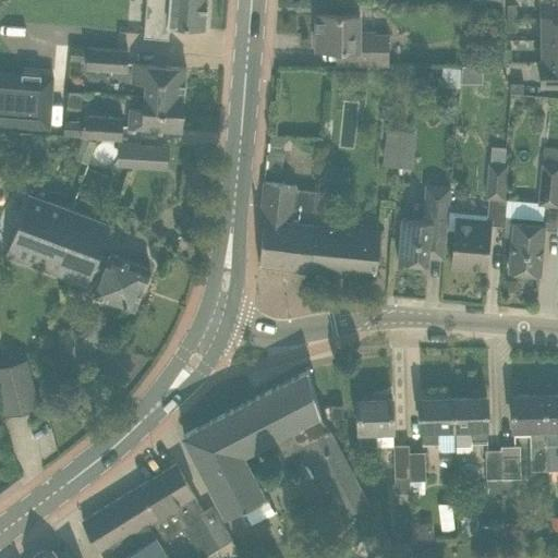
[(145,0),(143,36),(168,38),(169,25),(205,28),(206,0),(145,0)]
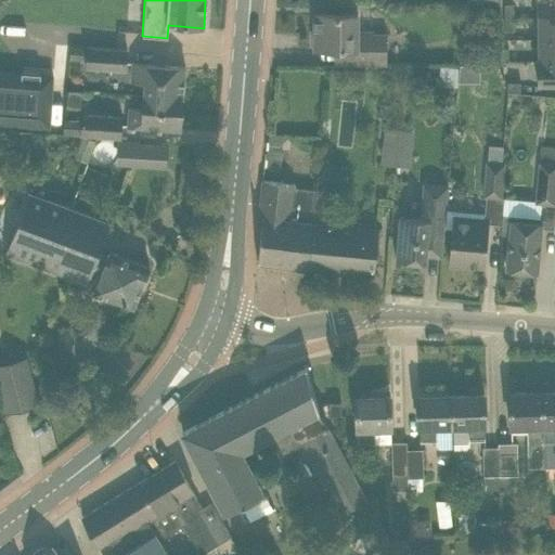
[(554,16),(554,0),(537,0),(538,16),(554,16)]
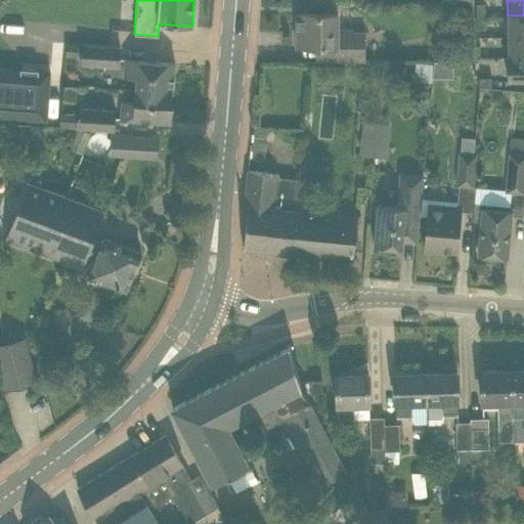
[(484,16),(484,4),(476,4),(476,16),(484,16)]
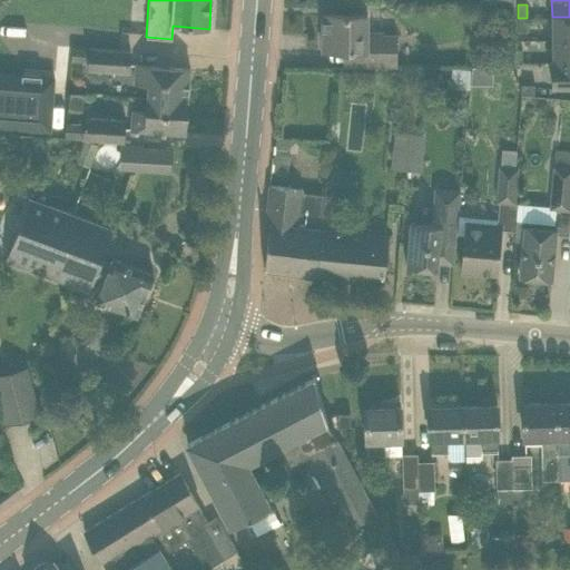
[(353,66),(375,66),(396,66),(397,33),(383,33),(383,30),(369,30),(369,15),(323,13),(322,50),(353,50),(353,66)]
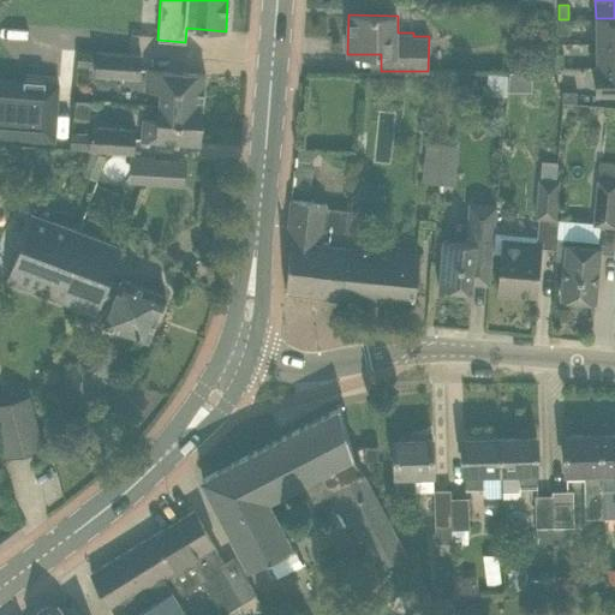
[(614,41),(614,18),(596,18),(596,42),(614,41)]
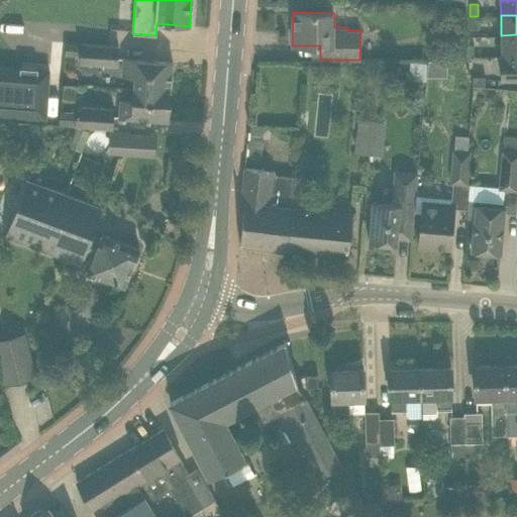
[(478,28),(478,16),(470,16),(470,28),(478,28)]
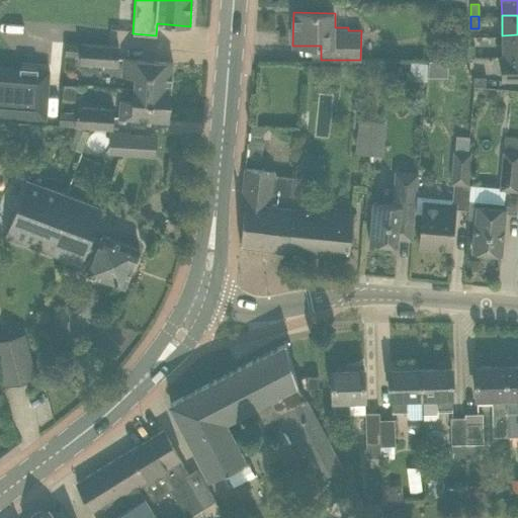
[(517,34),(502,35),(502,56),(501,56),(501,57),(517,56),(517,34)]
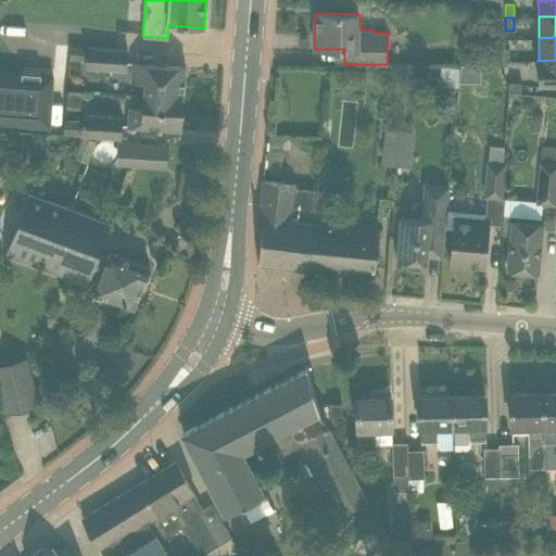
[(85,60),(84,68),(126,72),(127,49),(70,45),(68,59),(85,60)]
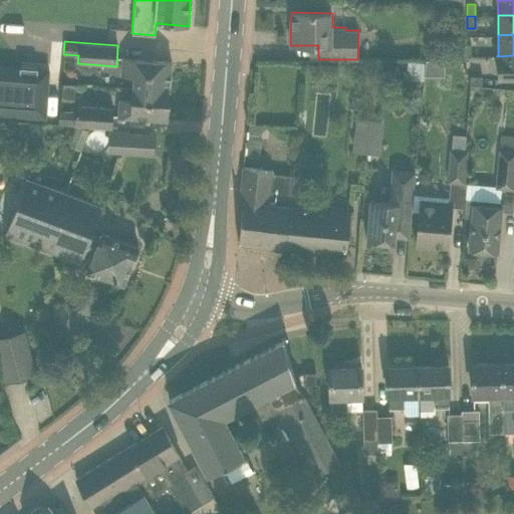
[(471,56),(471,44),(462,44),(463,56),(471,56)]
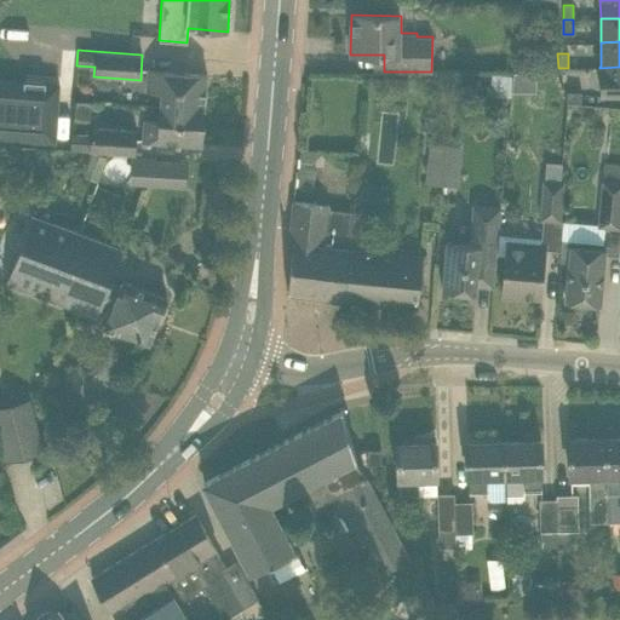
[(619,92),(619,67),(600,68),(600,93),(619,92)]
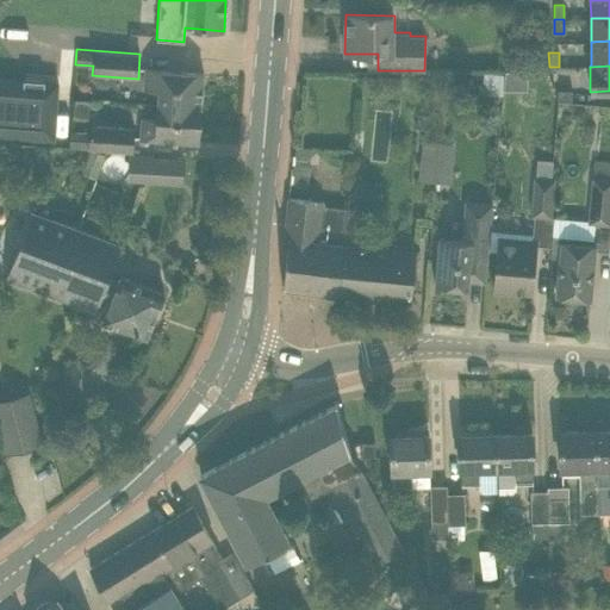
[(157,91),(156,104),(200,107),(203,73),(143,69),(142,89),(157,91)]
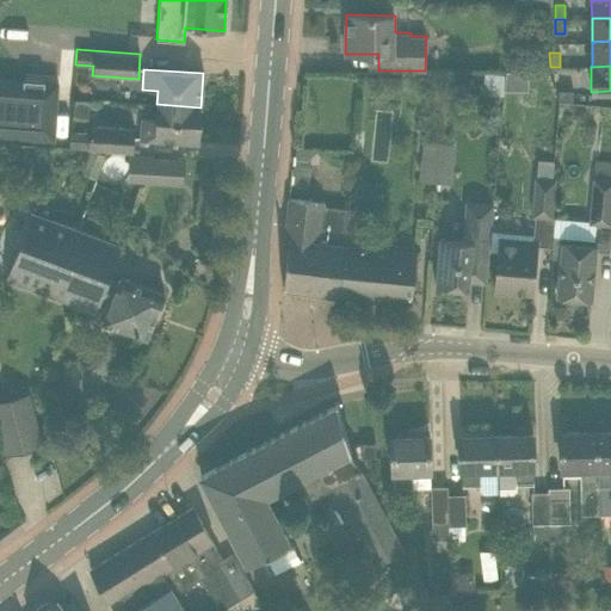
[(60,81),(0,76),(0,135),(56,139),(60,81)]
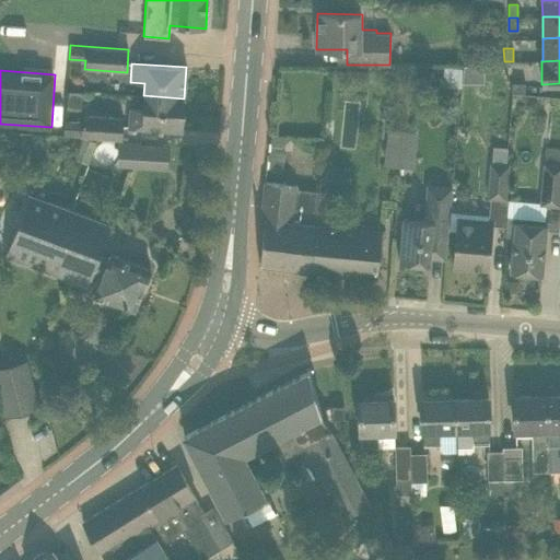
[(525,92),(525,83),(512,82),(511,92),(525,92)]
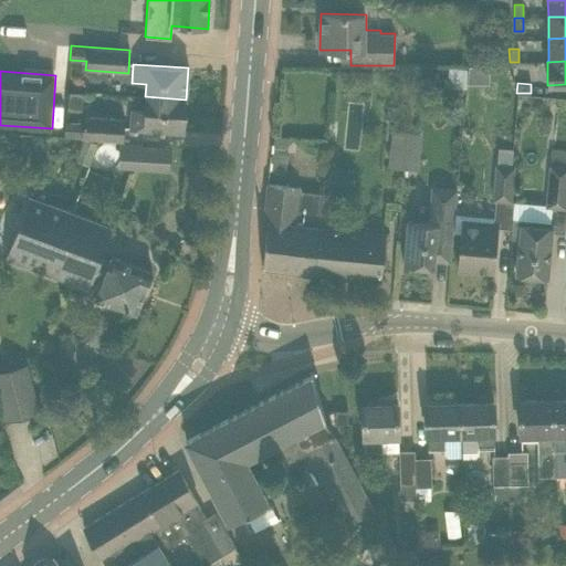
[(186,100),(145,96),(144,109),(129,108),(128,127),(184,132),(186,100)]
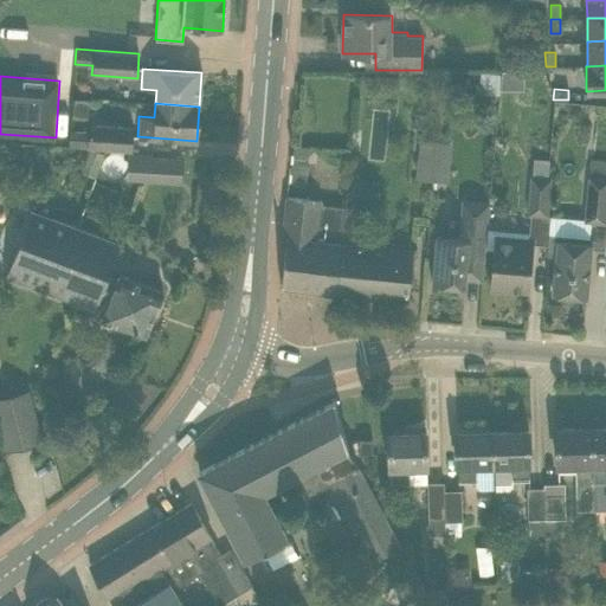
[(69,146),(131,150),(134,127),(89,124),(89,130),(70,129),(69,146)]
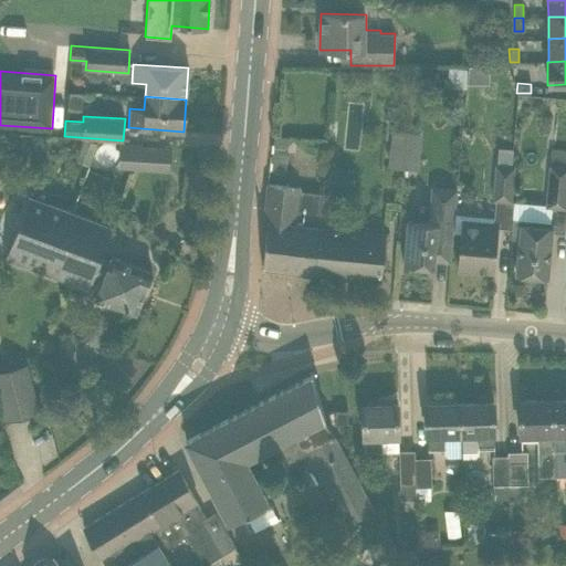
[(387,167),(404,168),(406,132),(391,130),(387,167)]
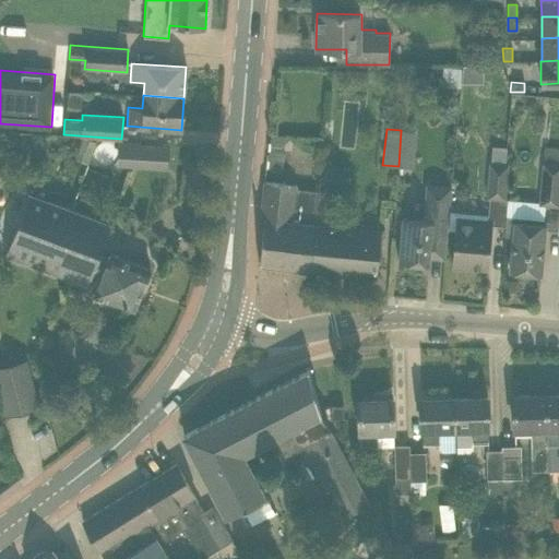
[(401,130),(399,166),(413,168),(416,131),(401,130)]
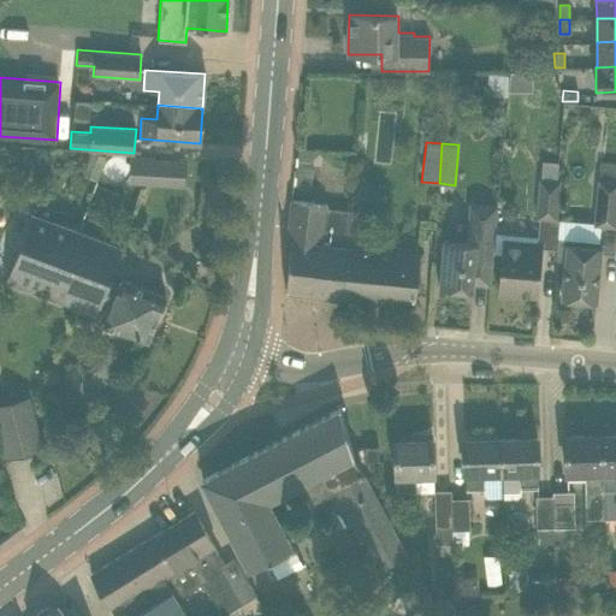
[(592,225),(615,227),(615,226),(615,179),(597,178),(592,225)]
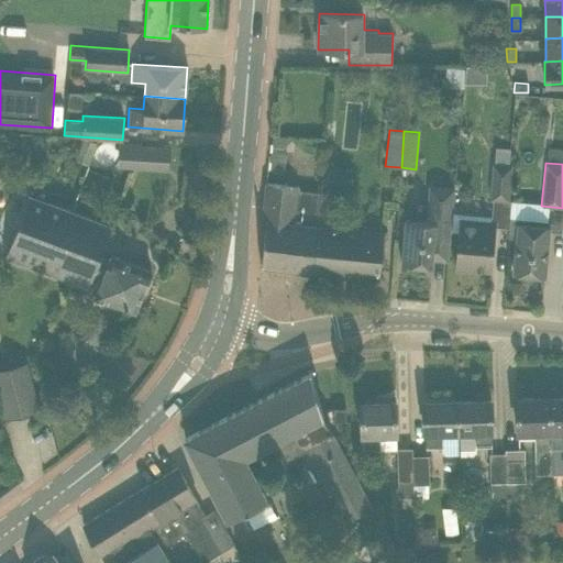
[(490,199),(508,200),(511,165),(494,164),(490,199)]
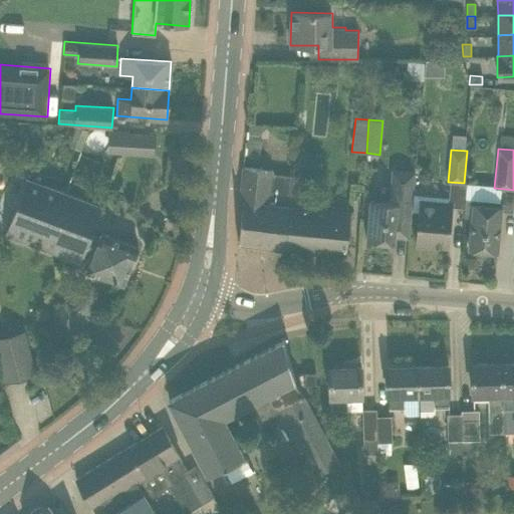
[(319,168),(320,153),(301,152),(300,166),(319,168)]
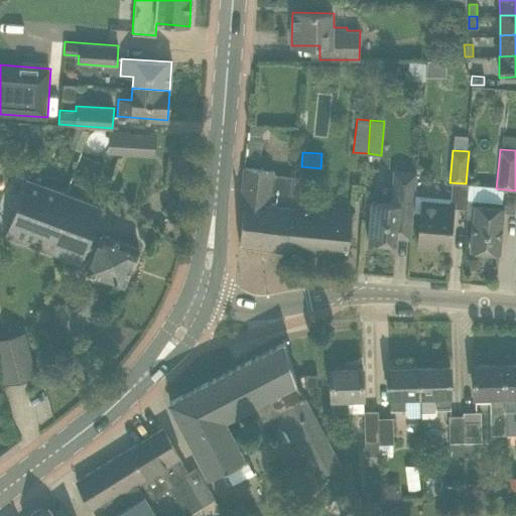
[(240,244),(285,249),(289,205),(290,206),(294,176),(273,173),(273,170),(244,167),(240,202),(244,203),(240,244)]
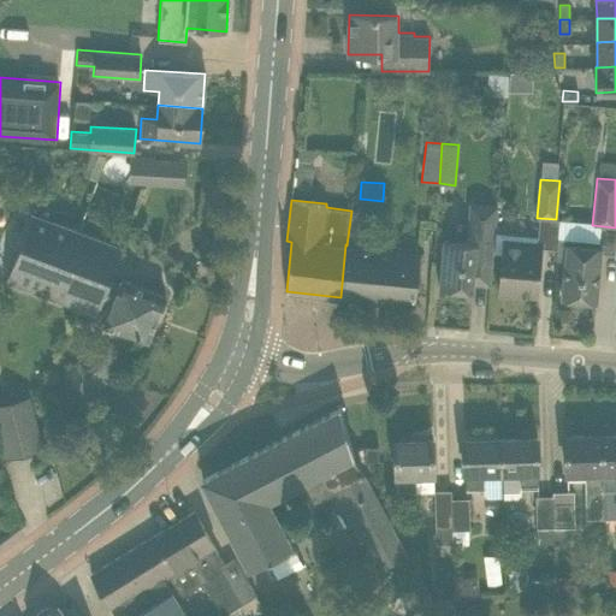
[(492,253),(495,232),(497,206),(469,202),(466,242),(443,240),(439,288),(473,291),(473,284),(490,285),(492,253)]
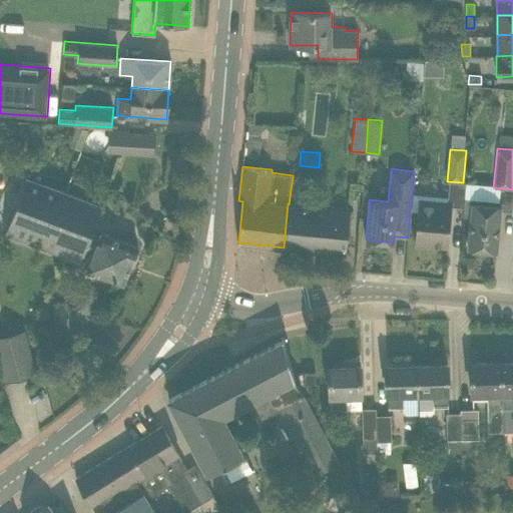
[(80,262),(84,249),(92,252),(97,236),(90,234),(101,204),(26,176),(4,233),(80,262)]
